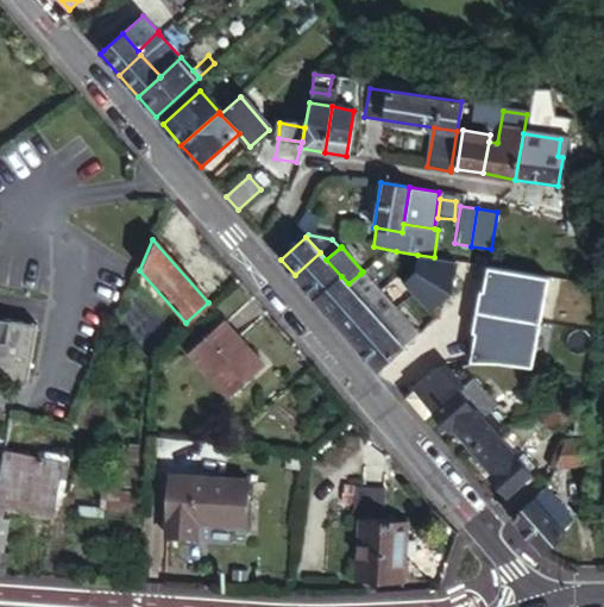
[(320,252),(295,275),(316,300),(341,276),(326,260),(320,252)]
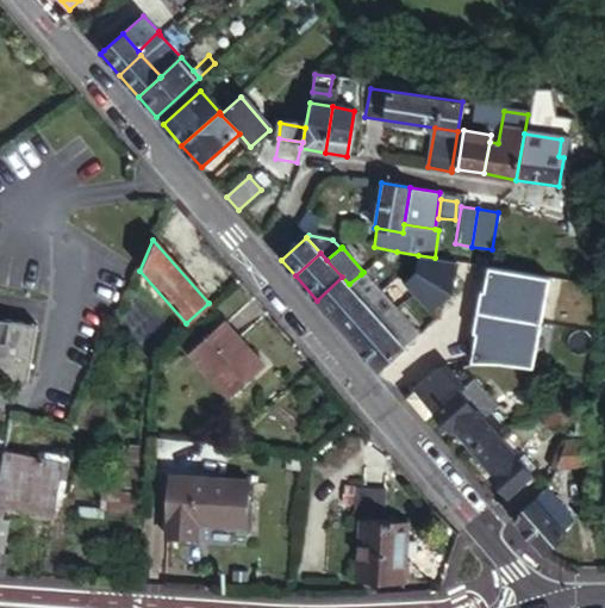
[(403,285),(426,311),(449,291),(454,261),(418,255),(416,273),(403,285)]
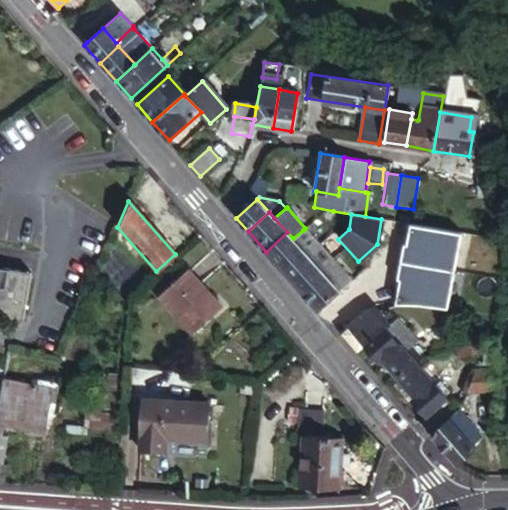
[(446,307),(459,233),(408,224),(404,244),(402,244),(396,279),(398,280),(394,305),(446,307)]
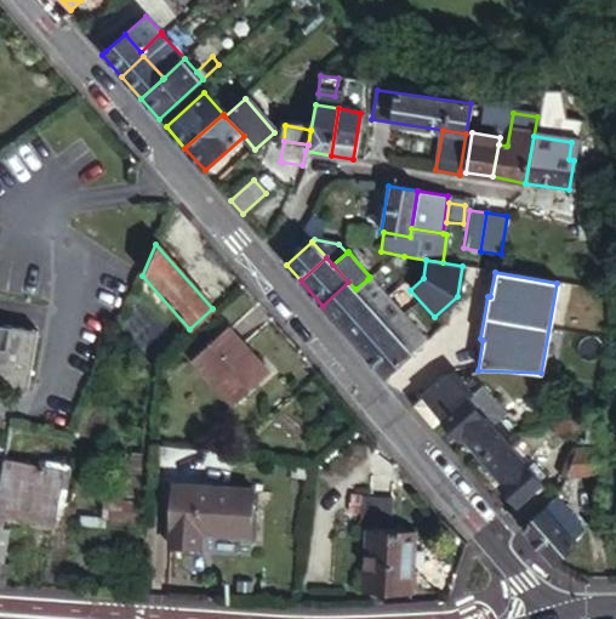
[(386,300),(368,279),(355,289),(368,304),(374,310),(386,300)]
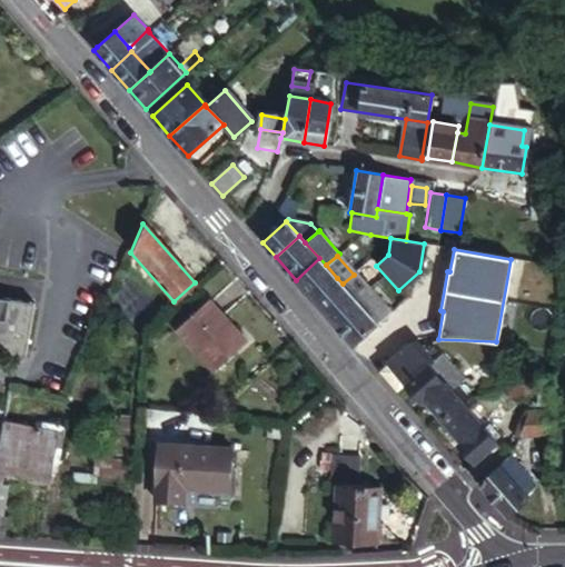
[(319,258),(296,280),(314,301),(337,278),(326,265),(319,258)]
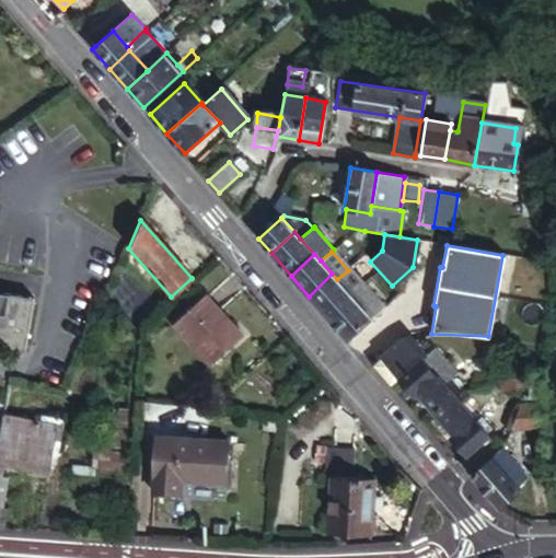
[(355,300),(366,291),(348,270),(337,279),(349,293),(355,300)]
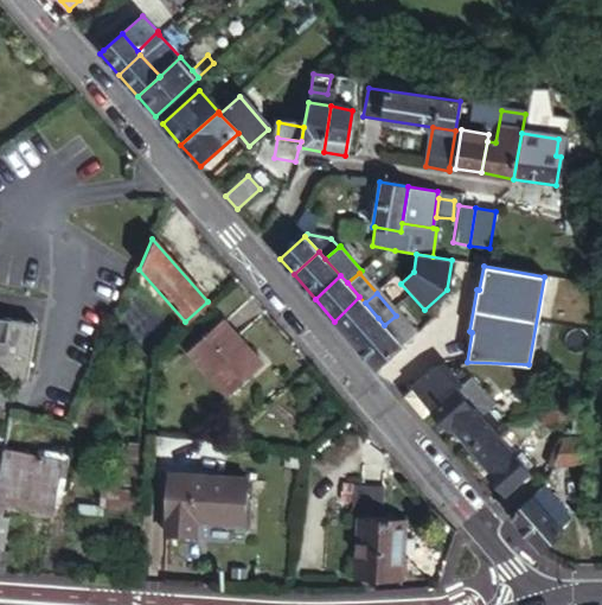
[(334,322),(352,342),(378,318),(365,303),(359,297),(334,322)]
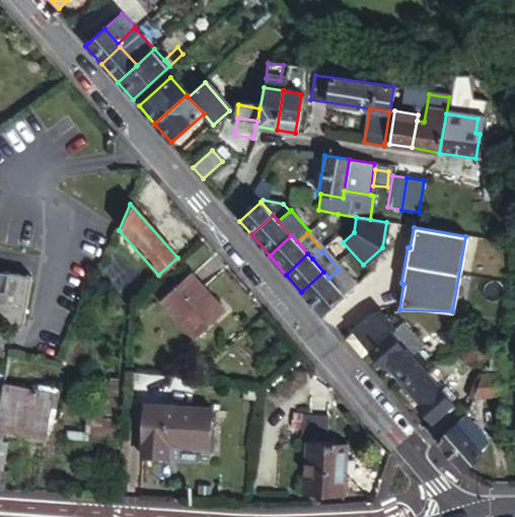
[(328,278),(344,295),(354,287),(339,270),(328,278)]
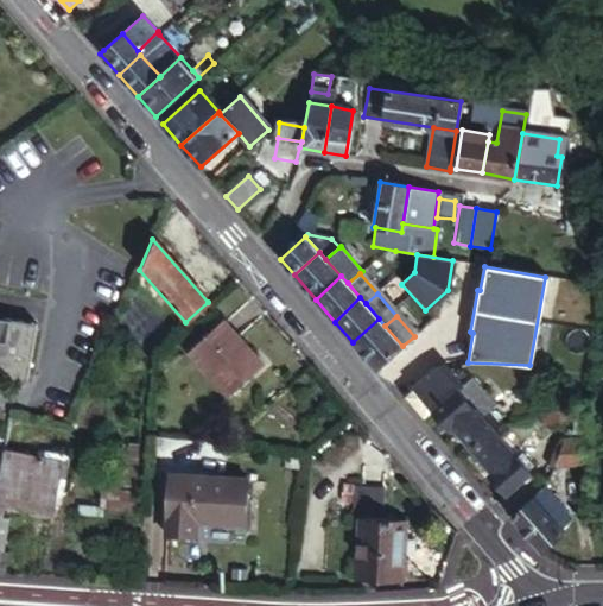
[(0,377),(20,380),(30,323),(0,317),(0,377)]
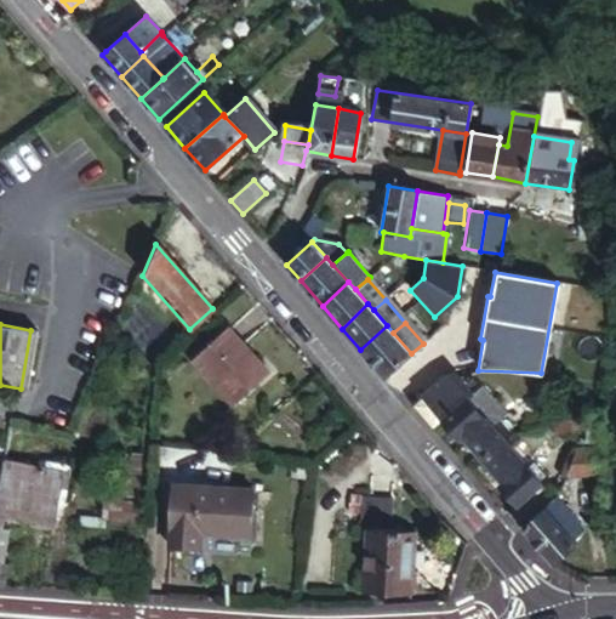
[(360,350),(385,378),(411,353),(393,333),(387,325),(360,350)]
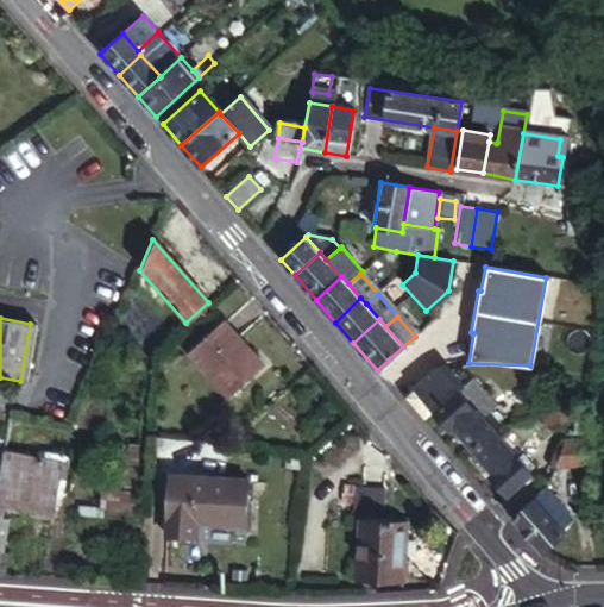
[(262,364),(225,320),(188,352),(226,394),(262,364)]
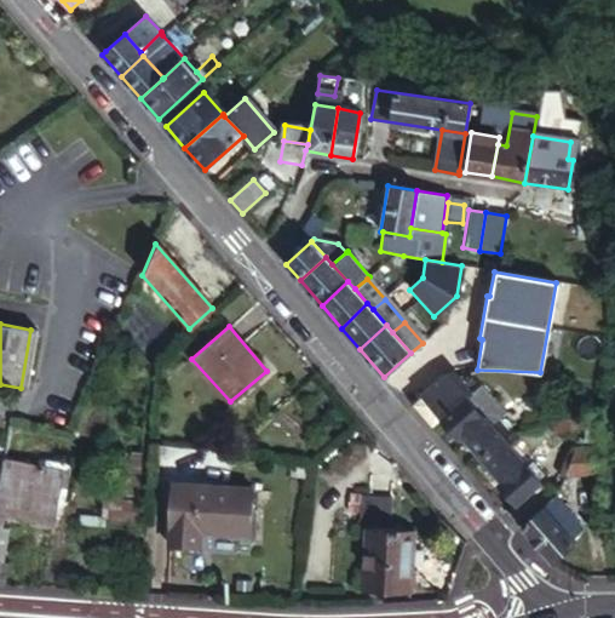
[(449,372),(442,376),(420,399),(440,419),(465,399),(503,441),(509,436),(496,422),(503,416),(480,390),(471,395),(449,372)]
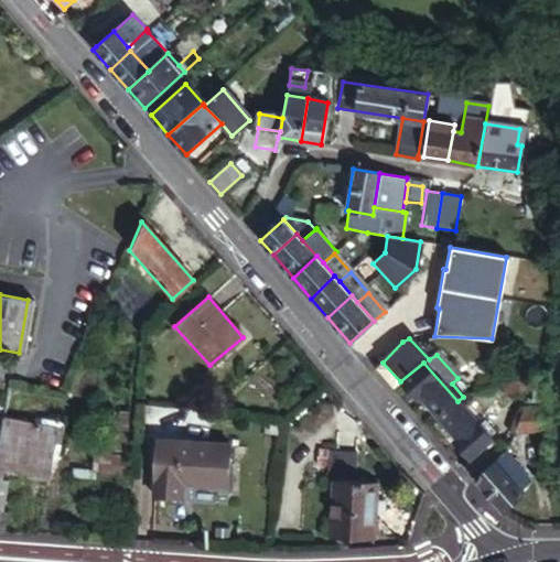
[(523,338),(523,353),(531,354),(532,338),(523,338)]
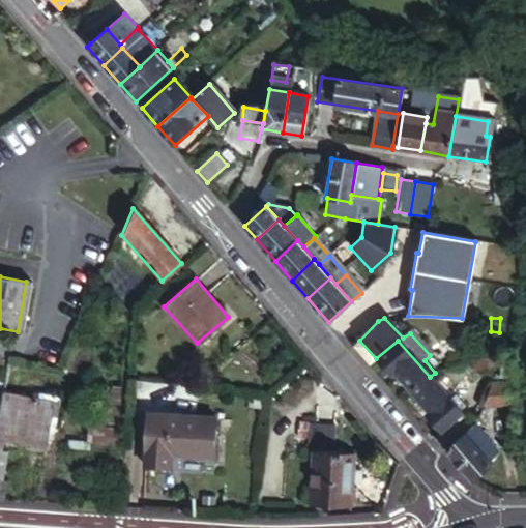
[(444,339),(461,342),(464,324),(447,322),(444,339)]
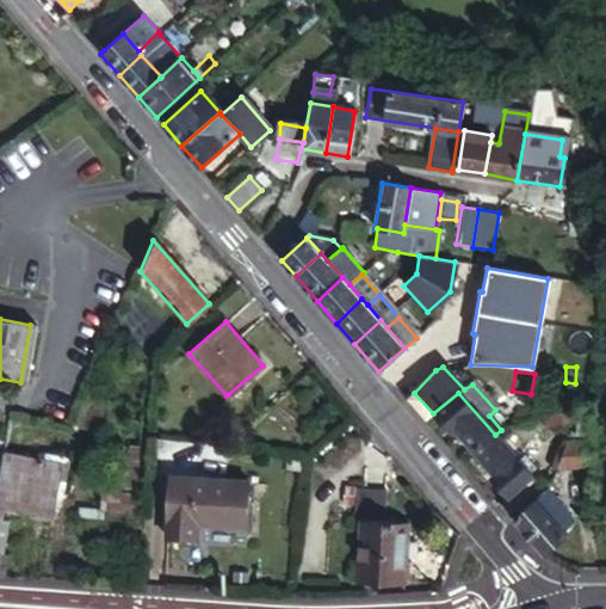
[(433,413),(414,393),(404,401),(424,424),(433,416),(433,413)]
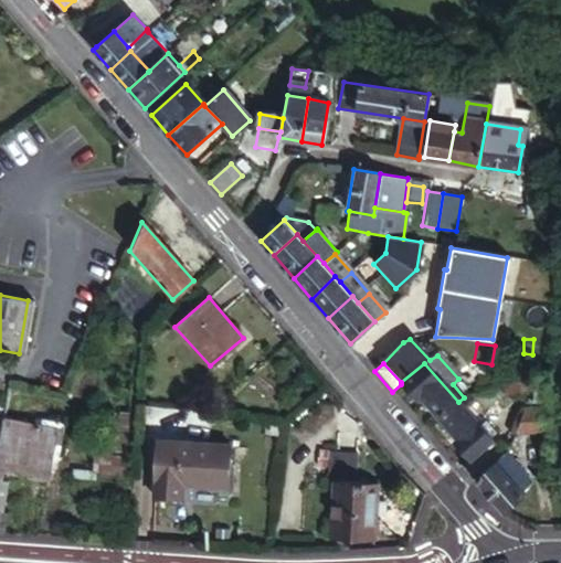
[(421,397),(440,417),(458,402),(424,363),(401,382),(416,401),(421,397)]
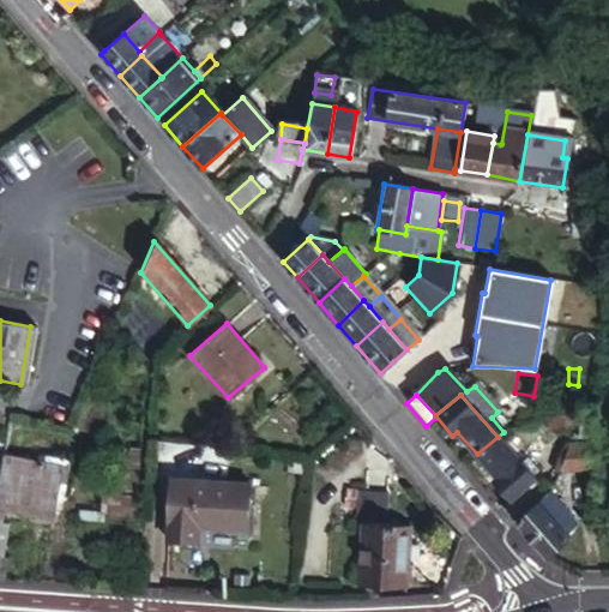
[(542,420),(555,418),(554,412),(554,405),(540,407),(542,420)]
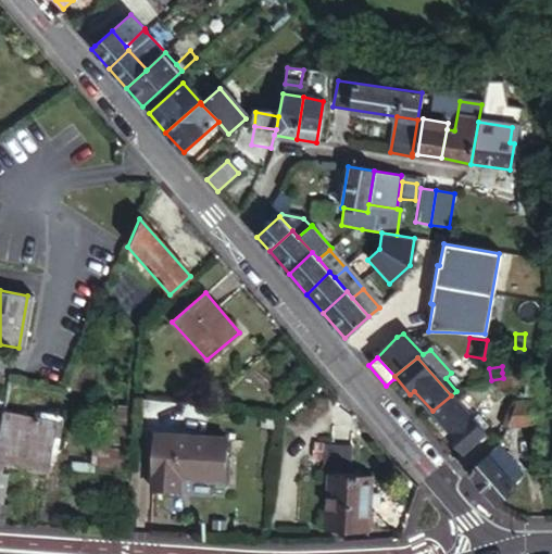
[(524,400),(536,399),(536,372),(526,372),(523,374),(524,400)]
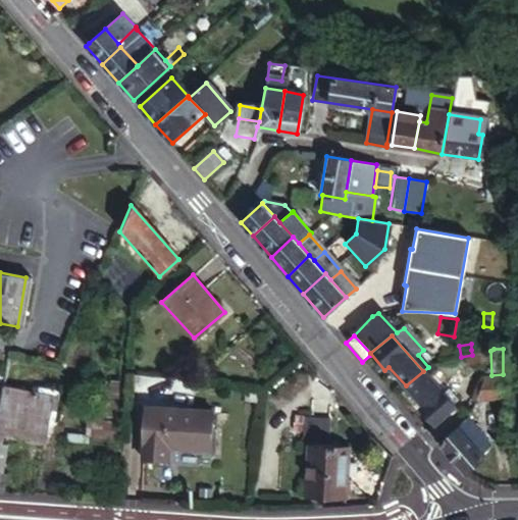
[(473,359),(472,355),(461,357),(462,367),(474,366),(473,359)]
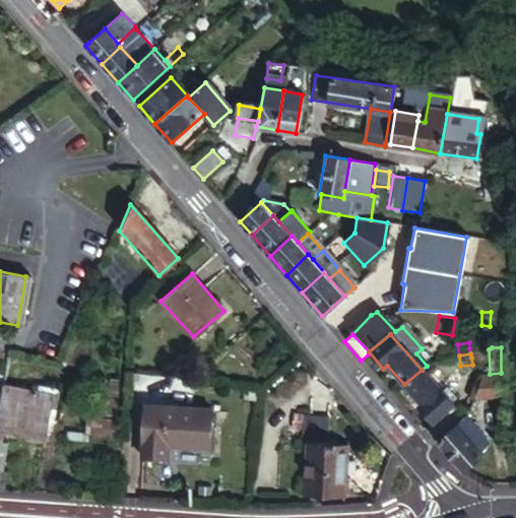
[(422,370),(404,384),(421,403),(417,405),(431,422),(451,403),(422,370)]
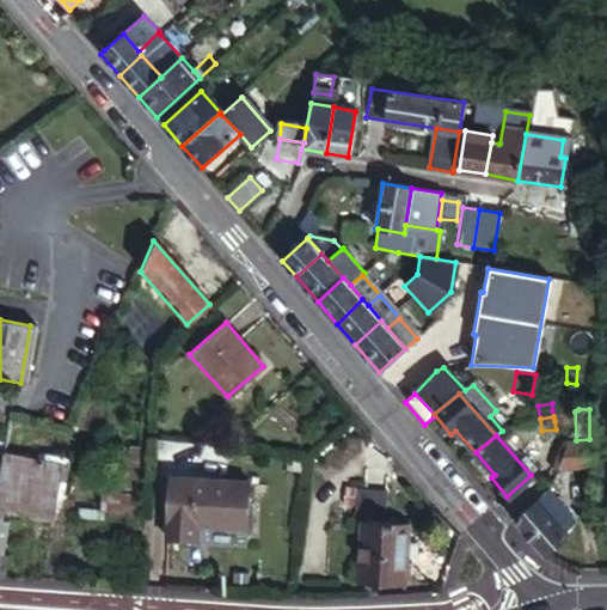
[(589,465),(589,439),(576,440),(569,440),(558,467),(589,465)]
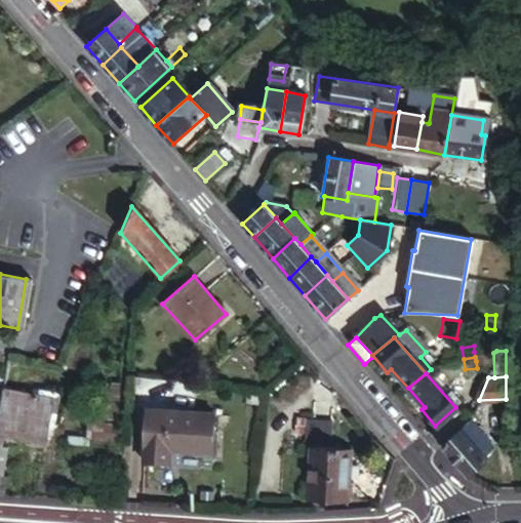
[(0,432),(3,432),(41,438),(45,412),(48,398),(0,389),(0,432)]
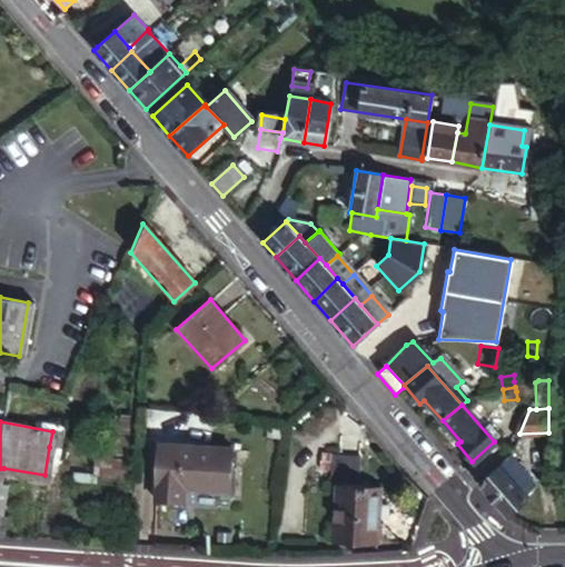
[(535,460),(516,440),(512,449),(511,451),(527,469),(535,460)]
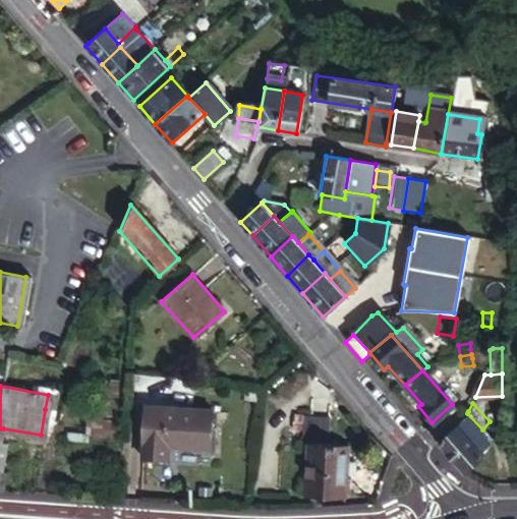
[(170,447),(182,448),(185,411),(153,408),(149,457),(169,459),(170,447)]
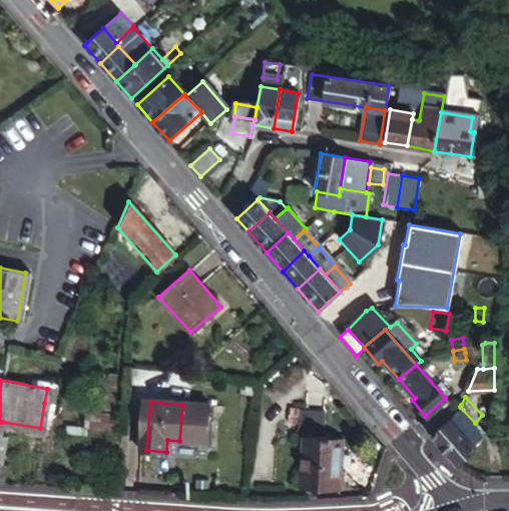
[(182,405),(179,441),(207,443),(210,408),(182,405)]
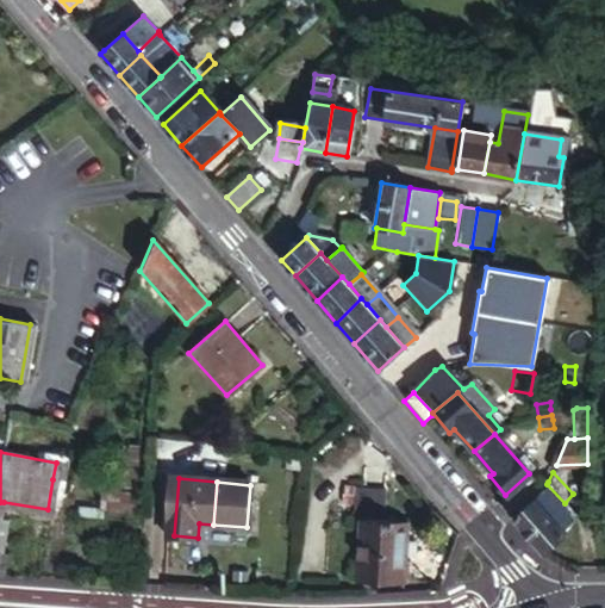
[(117,483),(100,483),(98,506),(76,504),(75,514),(100,515),(101,509),(133,512),(135,489),(117,488),(117,483)]
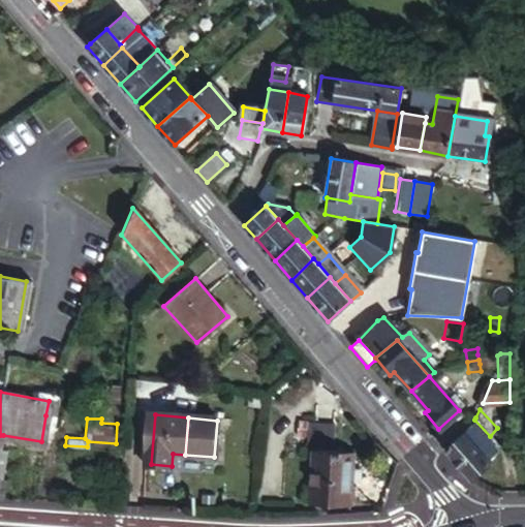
[(444,450),(471,477),(489,459),(479,447),(490,436),(474,420),(444,450)]
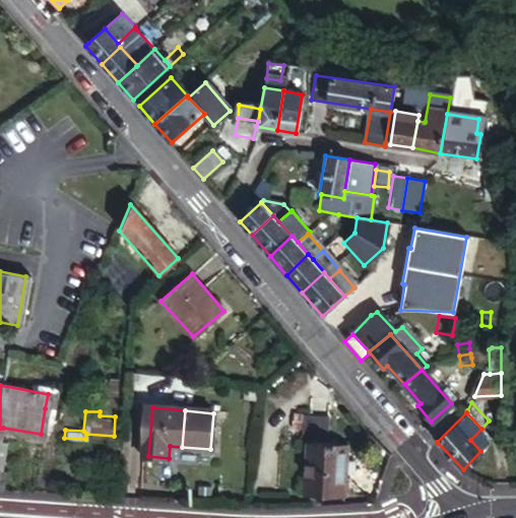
[(307,418),(306,441),(322,441),(323,418),(307,418)]
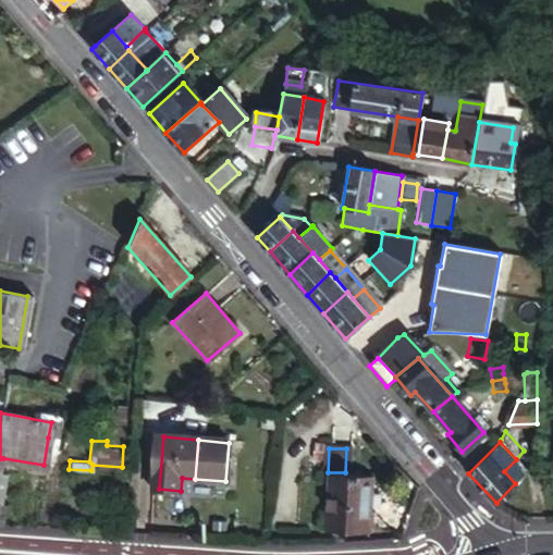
[(528,471),(516,459),(504,471),(515,483),(528,471)]
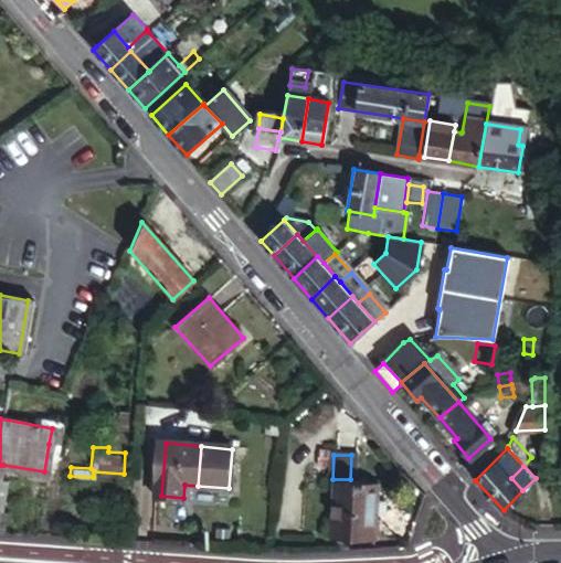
[(350,479),(332,479),(330,539),(371,540),(374,480),(350,479)]
